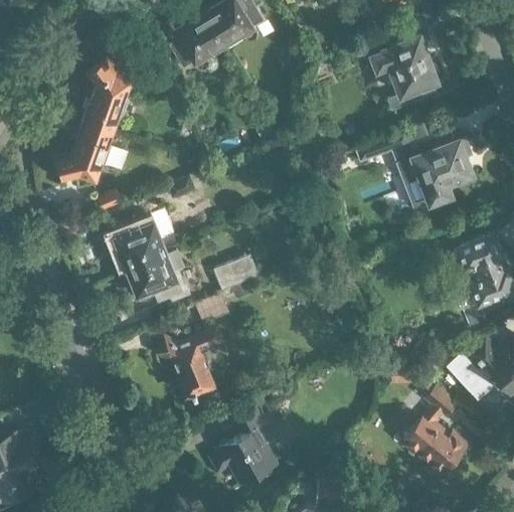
[(223,0),(204,12),(223,43),(240,33),(243,39),(244,41),(247,42),(249,43),(251,43),(253,42),(254,42),(255,40),(257,39),(258,37),(258,35),(258,33),(253,26),(265,20),(257,6),(262,3),(260,0),(223,0)]
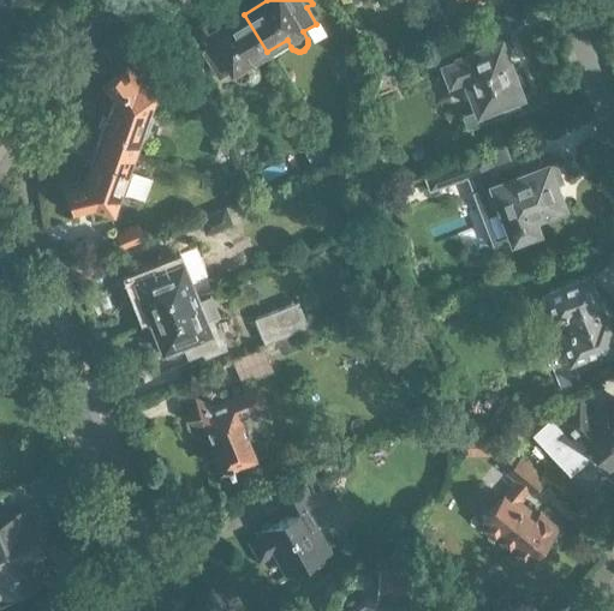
[(443,0),(449,16),(463,11),(459,1),(460,0),(443,0)]
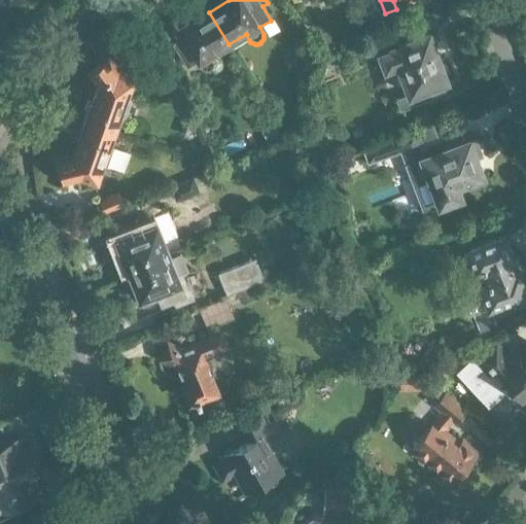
[(229,44),(209,12),(183,27),(178,19),(168,25),(177,41),(172,44),(186,69),(198,63),(202,69),(203,71),(204,72),(207,73),(208,73),(210,73),(212,72),(213,71),(215,69),(215,68),(216,66),(216,64),(215,62),(211,55),(229,44)]
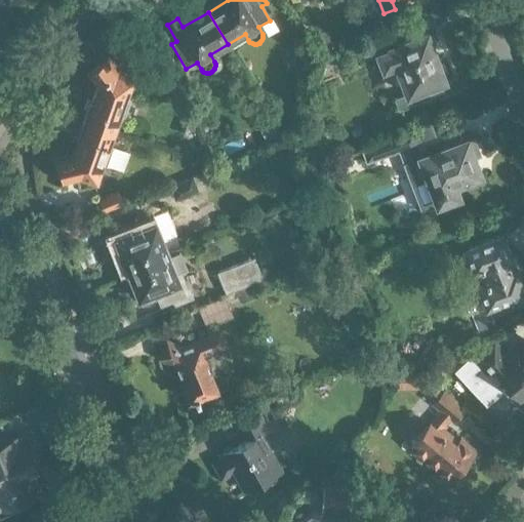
[(392,35),(369,44),(374,57),(383,54),(387,66),(397,63),(409,94),(396,101),(400,112),(430,99),(425,89),(445,82),(428,36),(397,48),(392,35)]
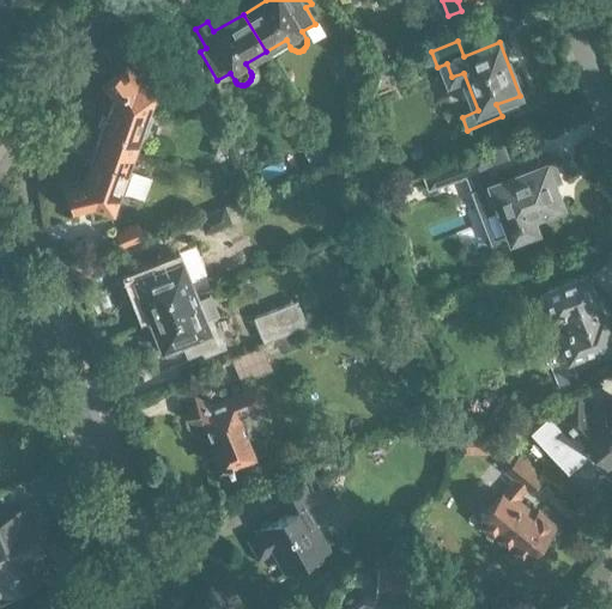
[(397,61),(376,69),(381,83),(403,74),(397,61)]
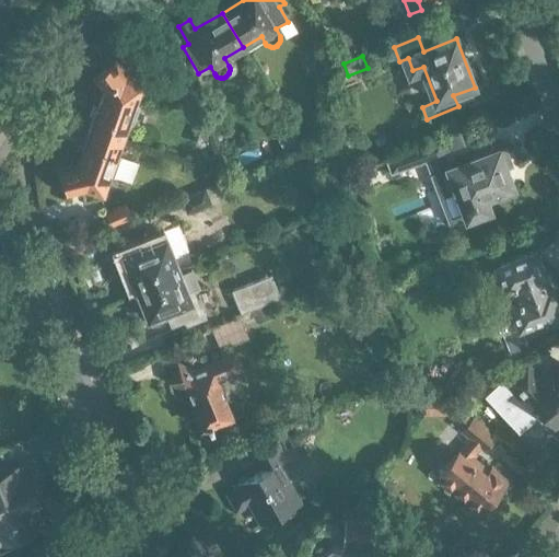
[(328,62),(326,72),(336,74),(339,61),(337,57),(328,62)]
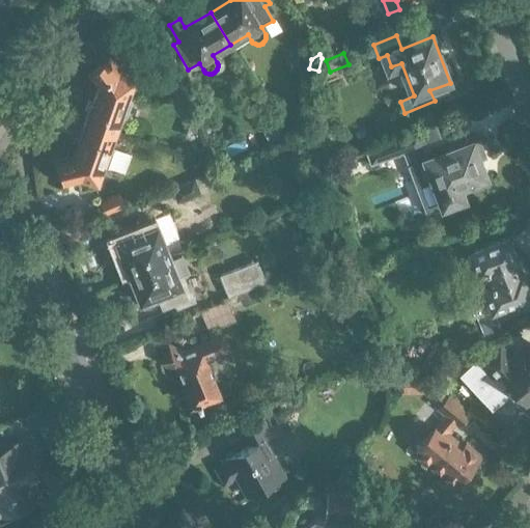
[(124,76),(118,74),(108,60),(89,74),(100,87),(93,104),(90,103),(83,122),(116,133),(135,80),(140,77),(136,70),(131,67),(127,71),(124,76)]
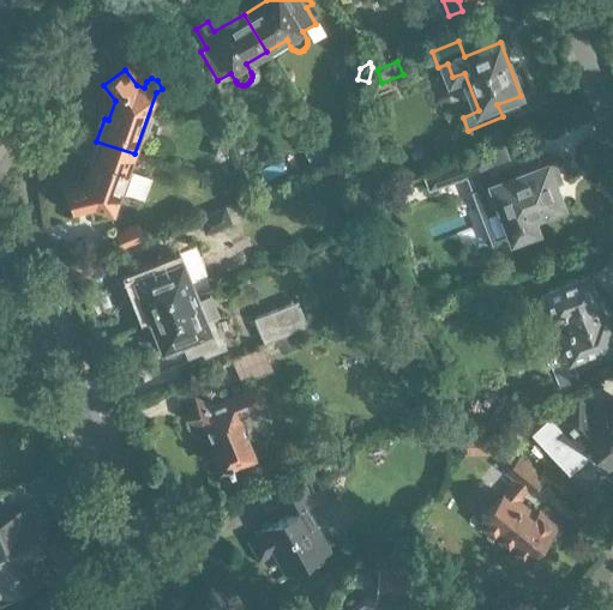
[(185,108),(198,101),(196,96),(184,74),(169,83),(181,103),(182,103),(185,108)]
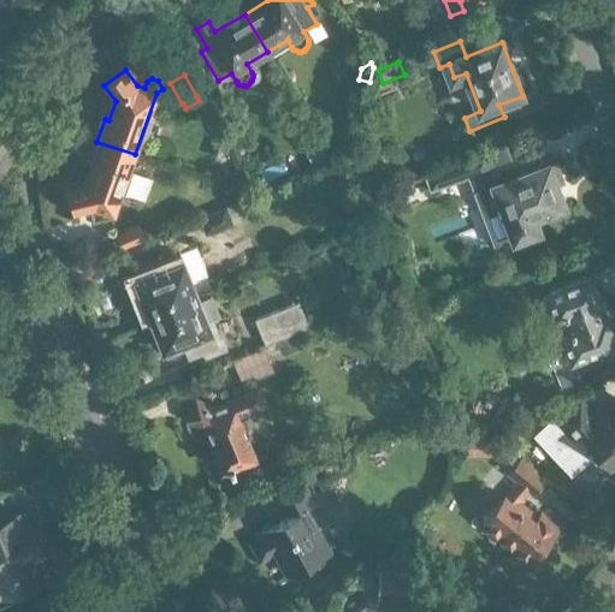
[(112,218),(135,154),(96,142),(88,164),(92,165),(84,185),(67,188),(74,215),(93,212),(112,218)]
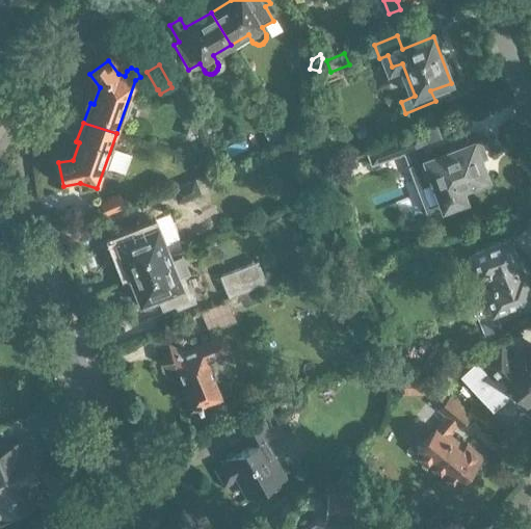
[(428,161),(423,148),(444,140),(439,128),(368,153),(372,164),(399,155),(399,157),(404,155),(416,186),(421,184),(428,203),(424,204),(428,215),(467,201),(461,190),(487,181),(480,161),(486,159),(480,142),(428,161)]
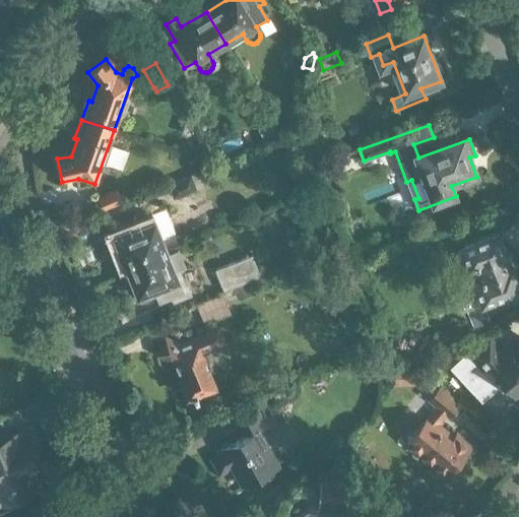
[(175,200),(207,187),(202,174),(170,187),(175,200)]
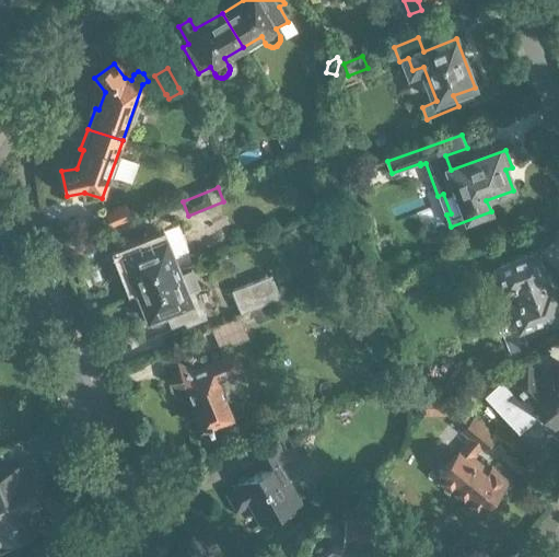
[(132,220),(127,207),(106,216),(112,229),(132,220)]
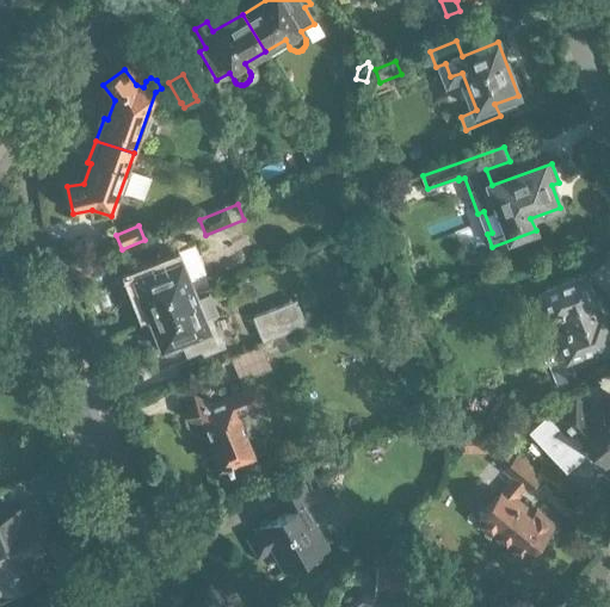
[(153,319),(197,301),(196,298),(211,291),(199,264),(184,270),(179,255),(134,273),(153,319)]
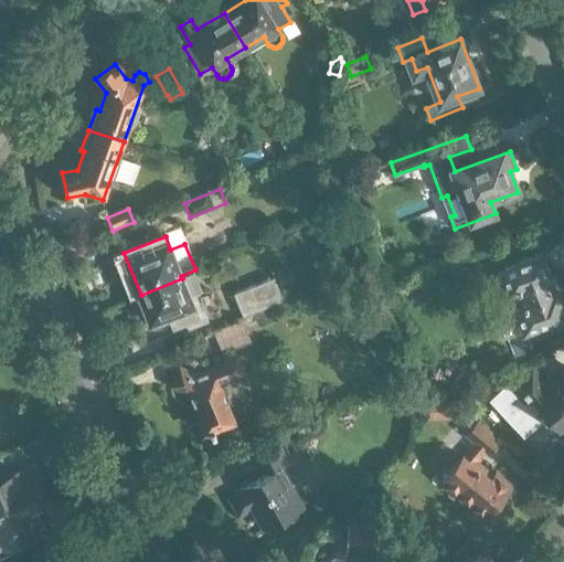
[(549,277),(541,255),(495,272),(510,314),(492,320),(499,339),(506,337),(515,366),(534,359),(523,330),(563,316),(555,295),(557,294),(551,276),(549,277)]
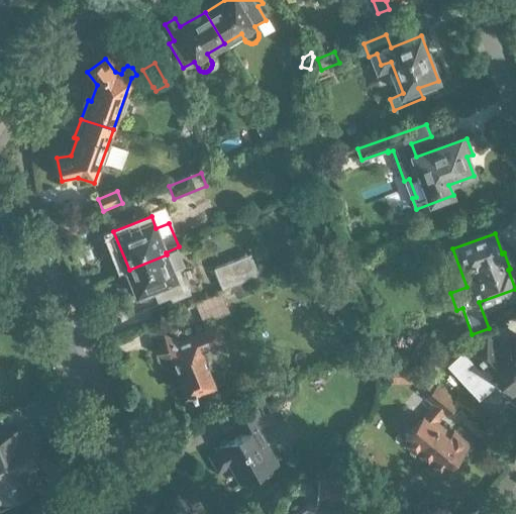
[(177,250),(129,270),(141,303),(169,292),(173,301),(188,295),(178,270),(184,268),(177,250)]
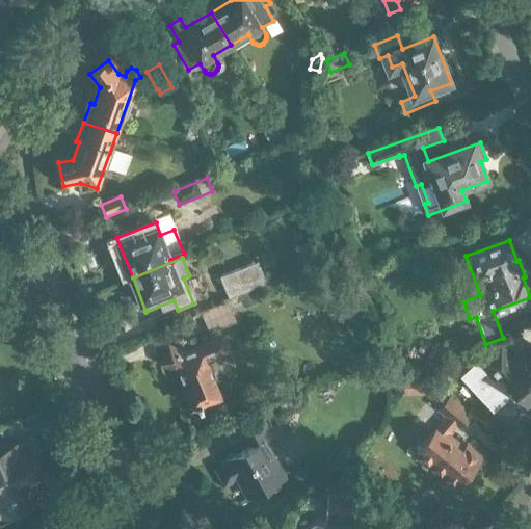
[(259,263),(220,279),(230,300),(268,286),(259,263)]
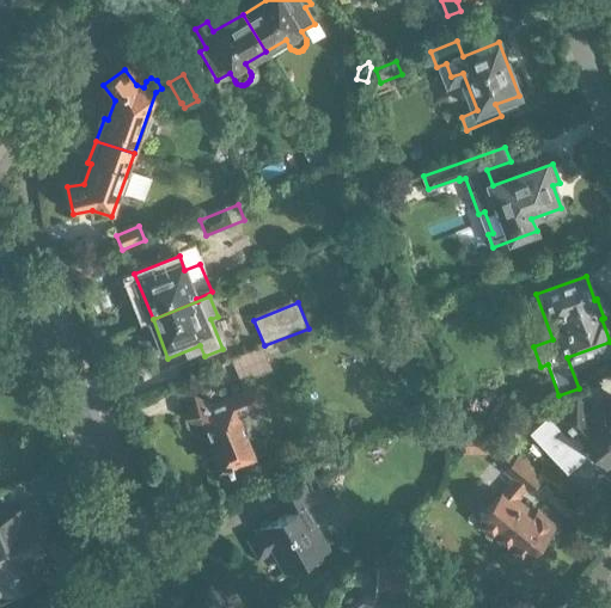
[(263,348),(232,361),(242,385),(274,372),(263,348)]
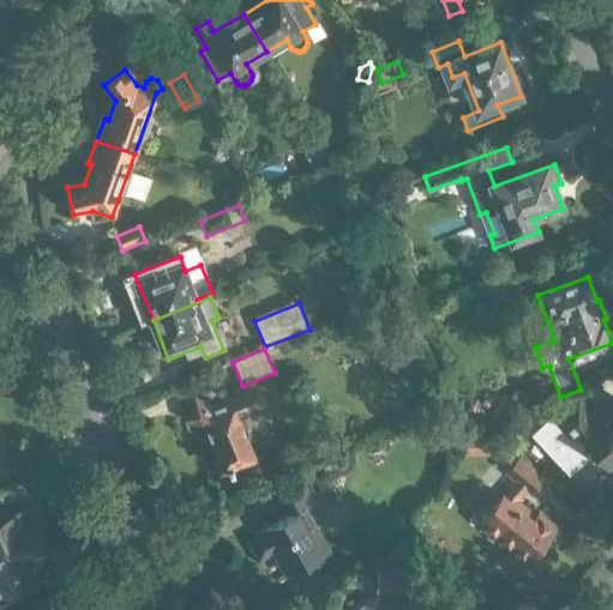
[(235,417),(263,406),(257,391),(210,409),(197,403),(188,421),(204,428),(223,476),(253,464),(235,417)]
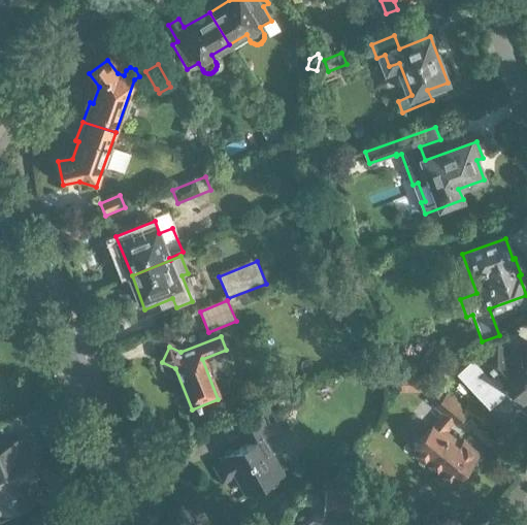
[(526,343),(509,360),(497,347),(480,362),(478,360),(462,373),(495,409),(512,395),(505,388),(508,385),(523,401),(526,397),(526,343)]
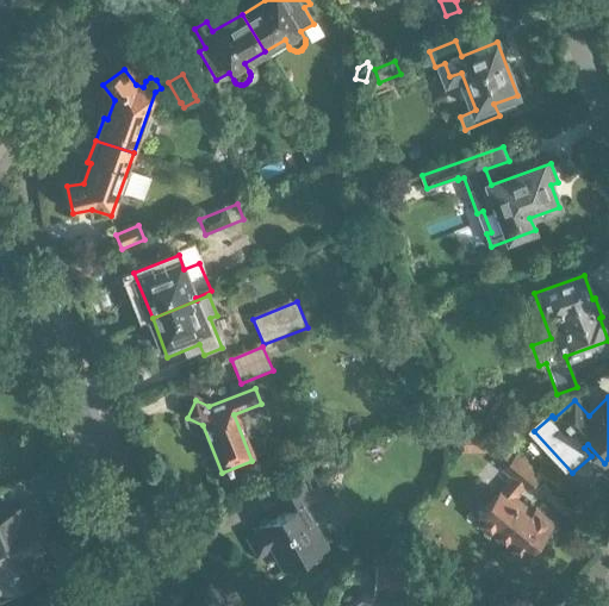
[(527,491),(539,476),(503,447),(492,460),(504,469),(503,472),(513,480),(501,494),(499,493),(476,522),(522,560),(552,524),(535,511),(532,514),(513,499),(522,487),(527,491)]
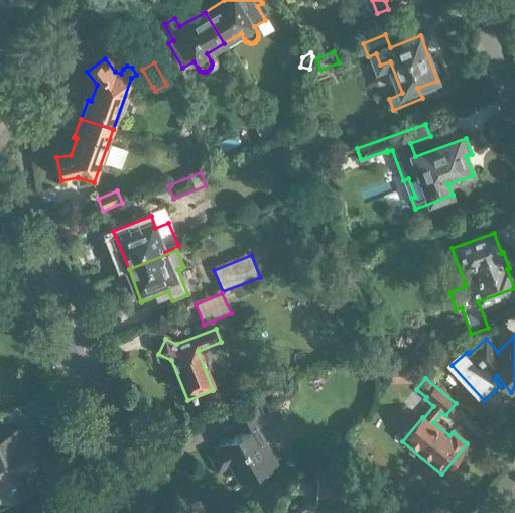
[(269,395),(258,402),(265,415),(276,409),(269,395)]
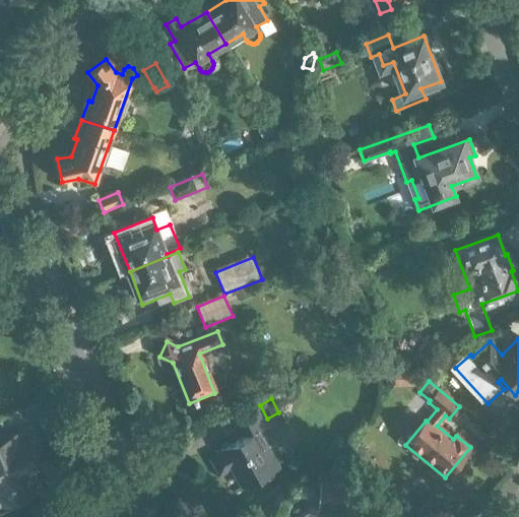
[(274,473),(273,469),(277,467),(266,447),(270,445),(262,430),(264,429),(256,414),(237,426),(244,438),(218,452),(220,455),(211,460),(219,476),(233,469),(242,487),(260,476),(262,479),(266,481),(268,481),(270,480),(271,480),(272,479),(273,477),(274,475),(274,473)]
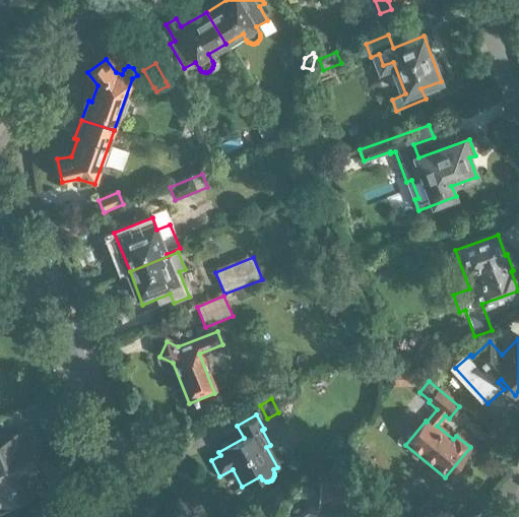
[(20,437),(0,444),(0,489),(0,493),(1,493),(9,511),(26,503),(22,495),(41,487),(37,475),(38,474),(22,437),(20,438),(20,437)]
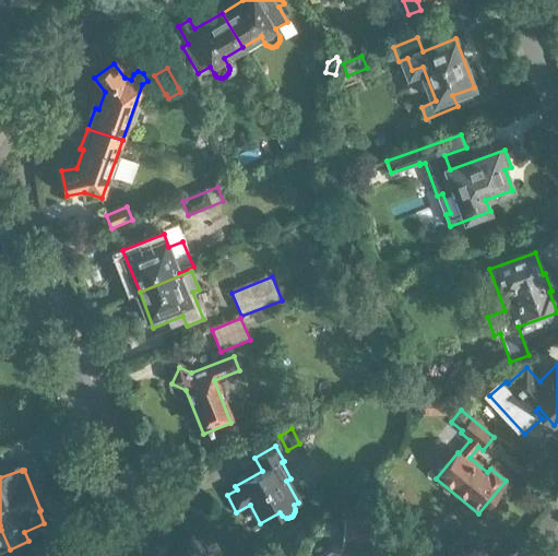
[(367,498),(354,508),(354,512),(376,513),(376,504),(367,498)]
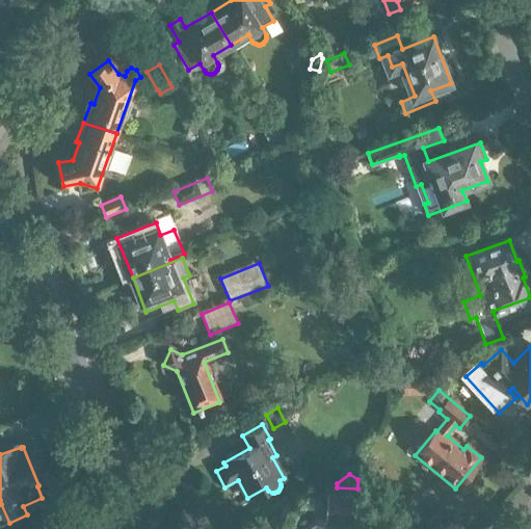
[(354,528),(357,495),(328,492),(327,508),(318,507),(316,521),(304,528),(346,528),(346,527),(354,528)]
